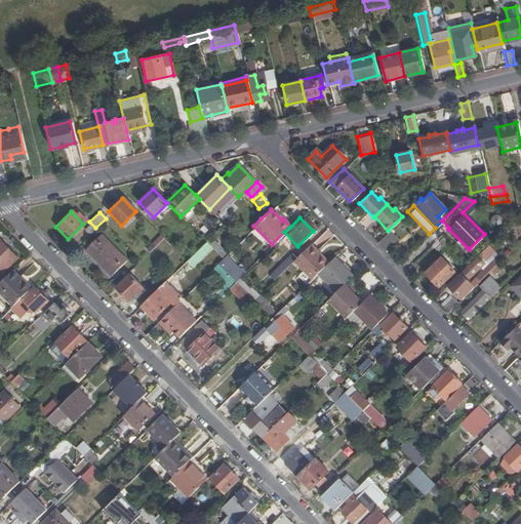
[(394,238),(388,231),(375,242),(383,248),(394,238)]
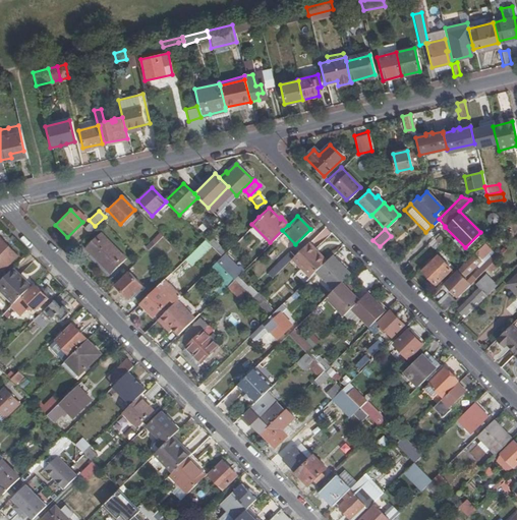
[(280,236),(288,245),(292,241),(284,232),(280,236)]
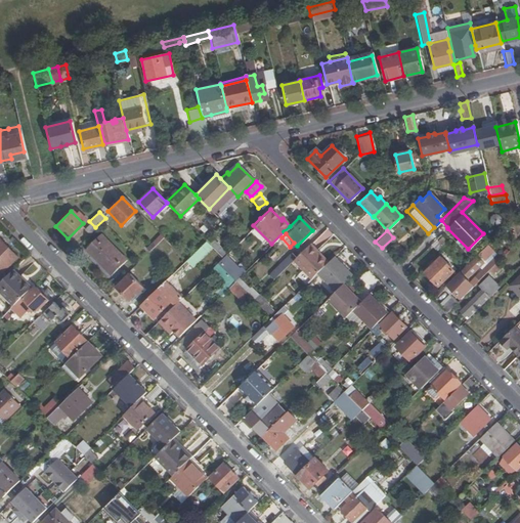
[(124,260),(99,234),(84,249),(109,274),(124,260)]
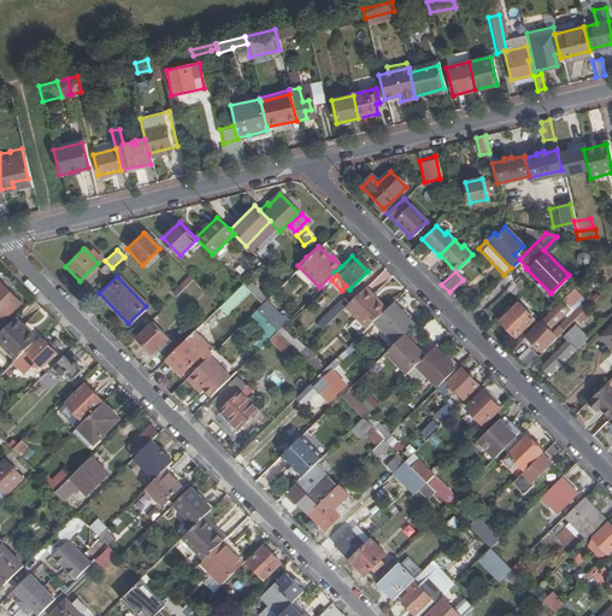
[(170,293),(174,295),(178,291),(190,279),(188,276),(170,293)]
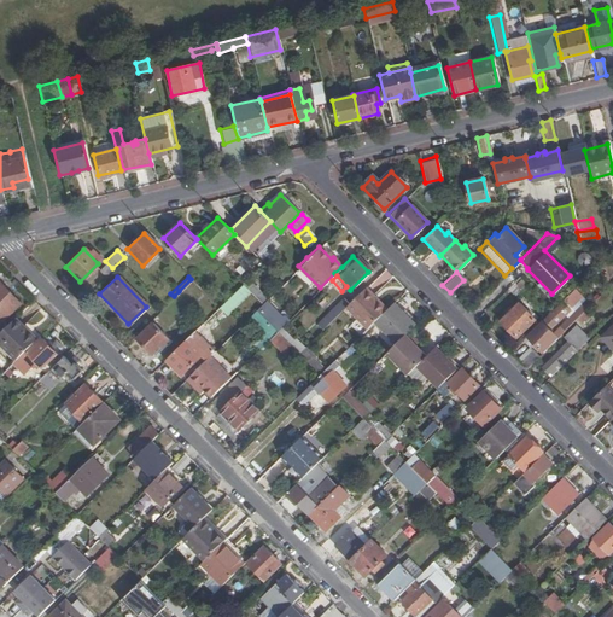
[(185,298),(197,285),(191,279),(179,291),(185,298)]
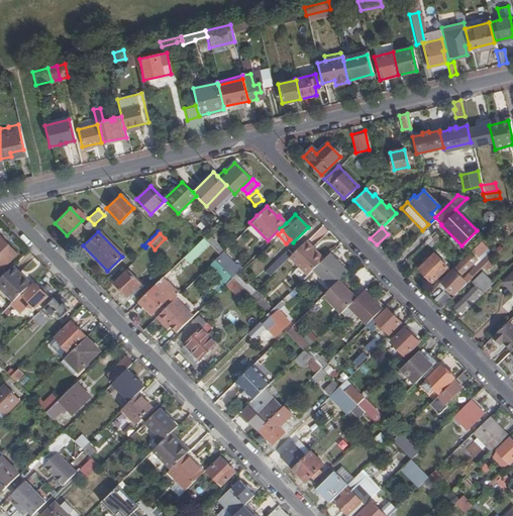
[(206,233),(202,237),(217,253),(222,249),(206,233)]
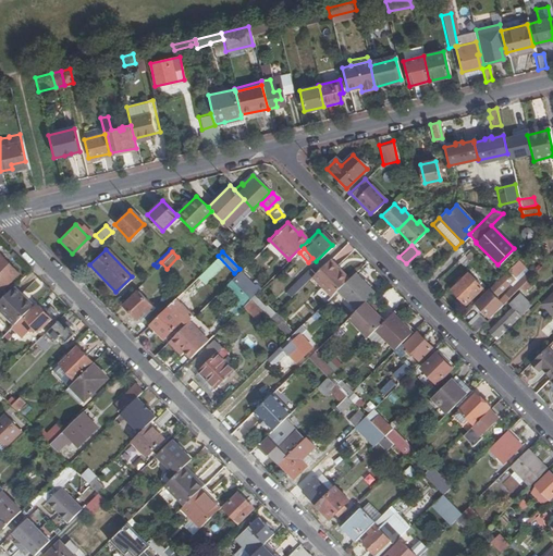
[(0,294),(2,292),(0,289),(0,287),(16,271),(0,255),(0,294)]
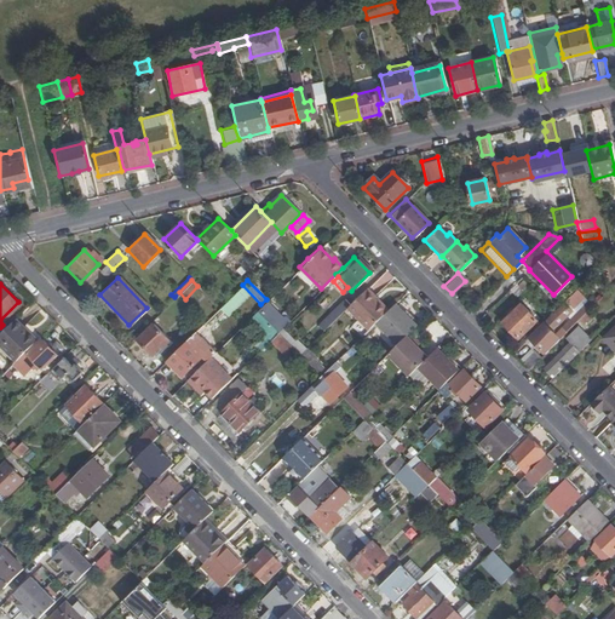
[(373,297),(365,288),(349,304),(345,308),(367,331),(374,324),(384,314),(371,299),(373,297)]
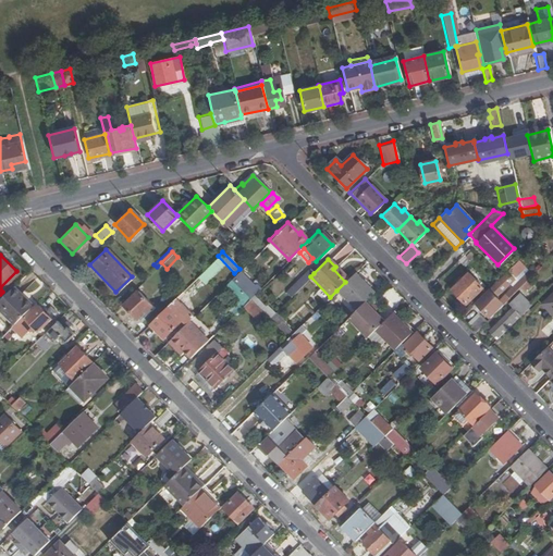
[(347,280),(335,267),(333,269),(345,282),(347,280)]
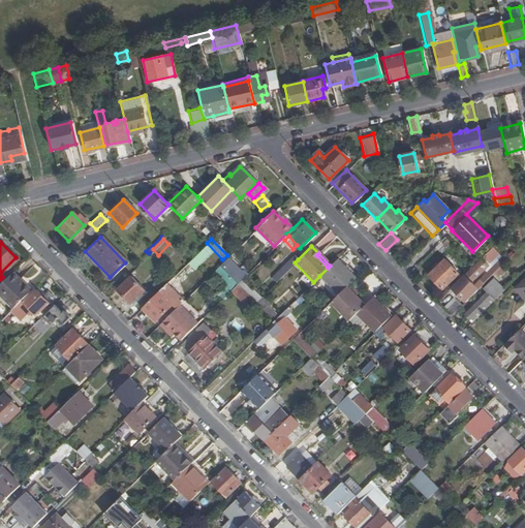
[(270,278),(274,282),(295,262),(298,259),(294,255),(270,278)]
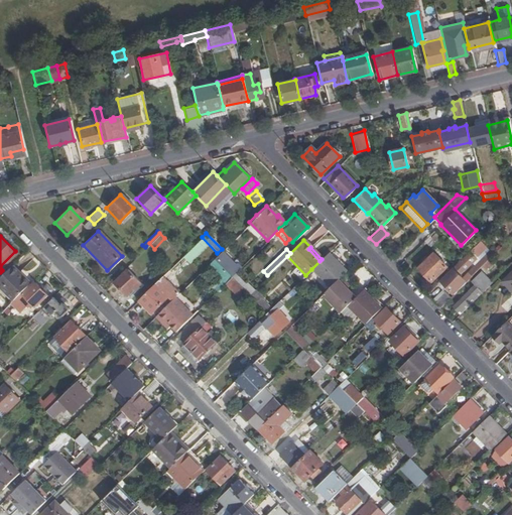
[(467,272),(471,276),(480,267),(490,257),(495,252),(491,249),(467,272)]
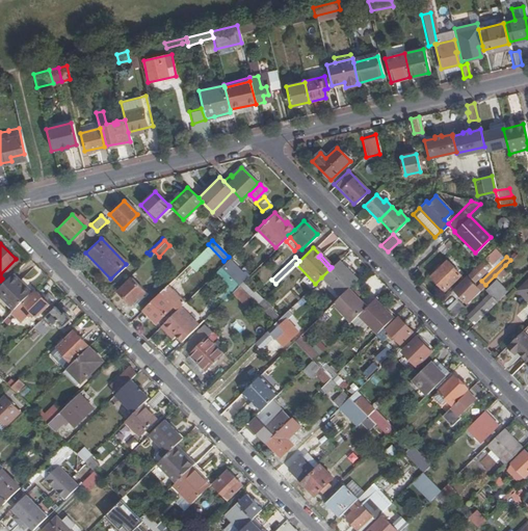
[(357,279),(338,260),(332,267),(330,269),(321,277),(339,296),(347,288),(357,279)]
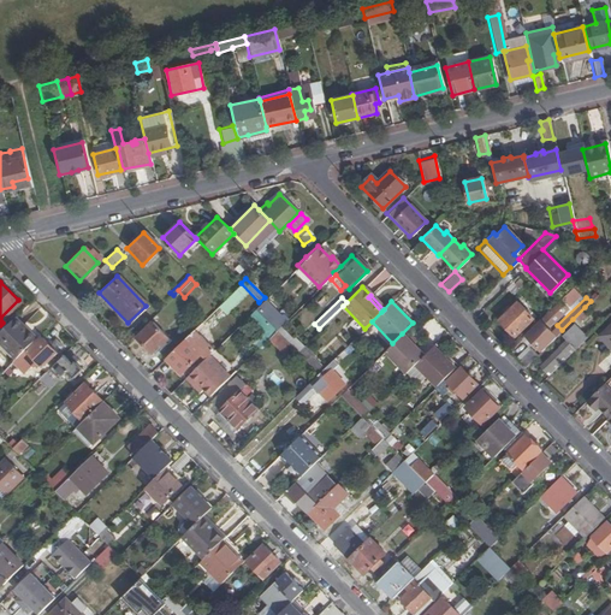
[(558,301),(525,335),(538,349),(551,335),(545,329),(565,309),(558,301)]
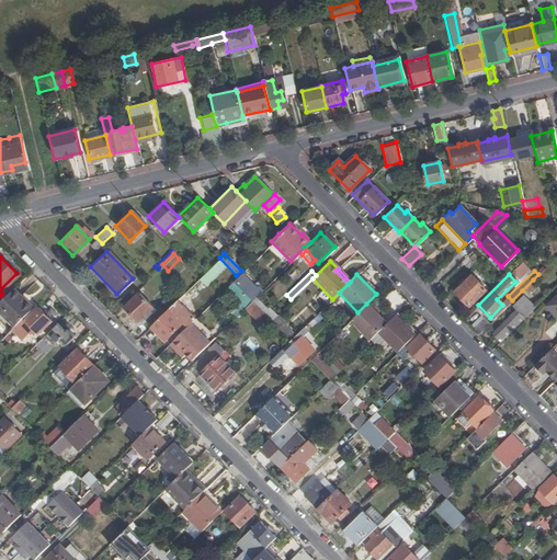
[(251,289),(236,275),(230,281),(250,300),(261,290),(256,285),(251,289)]
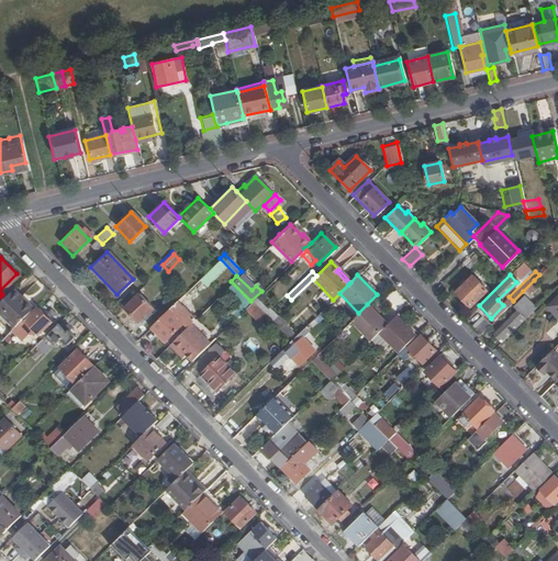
[(486,290),(470,276),(455,292),(468,306),(486,290)]
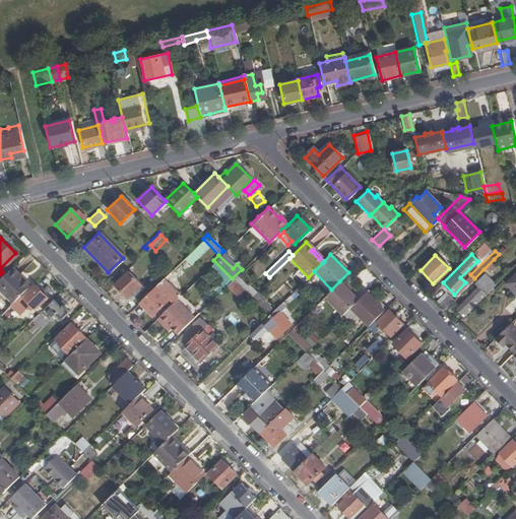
[(497,263),(494,259),(484,269),(488,272),(497,263)]
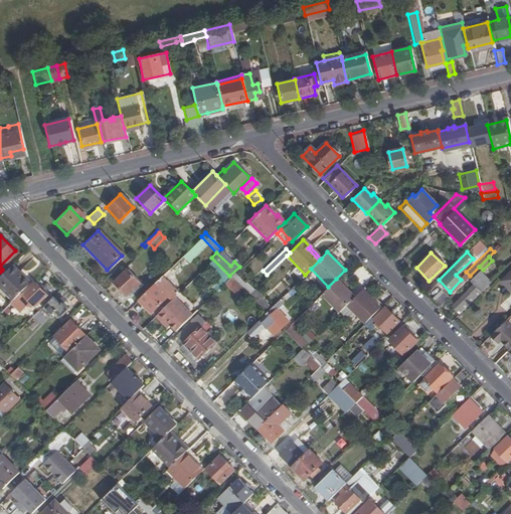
[(207,262),(225,281),(229,276),(211,258),(207,262)]
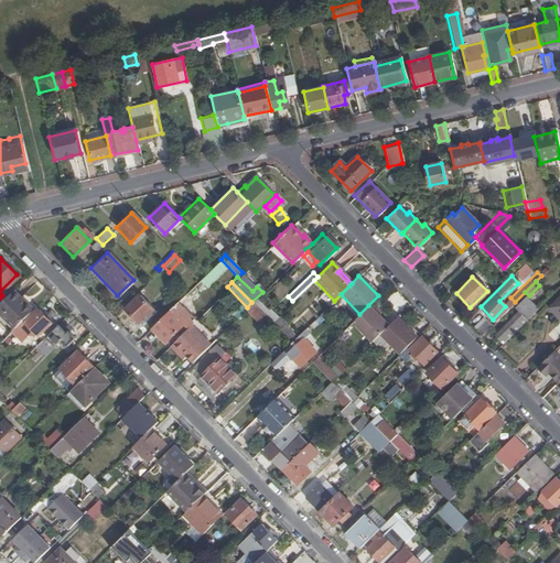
[(0,312),(14,327),(14,326),(22,320),(32,310),(12,290),(0,302),(0,312)]
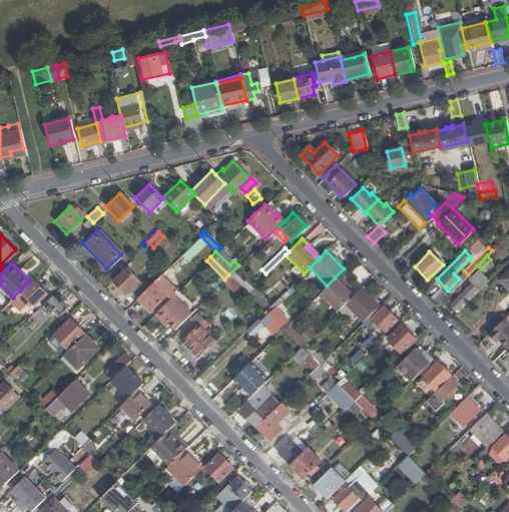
[(137,282),(125,268),(111,281),(124,294),(137,282)]
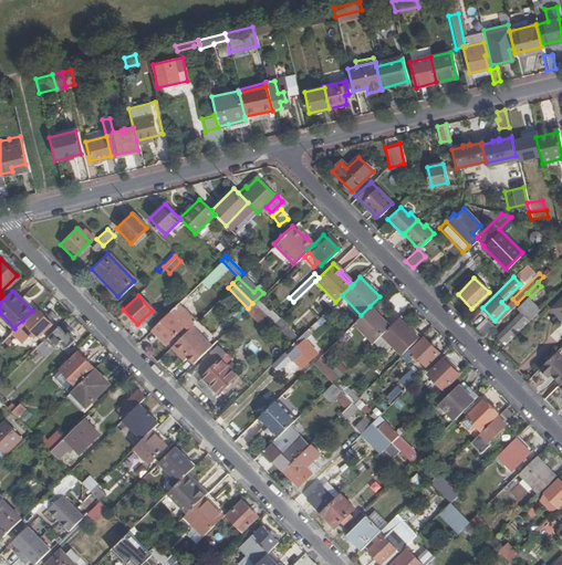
[(561,295),(549,309),(561,321),(561,295)]
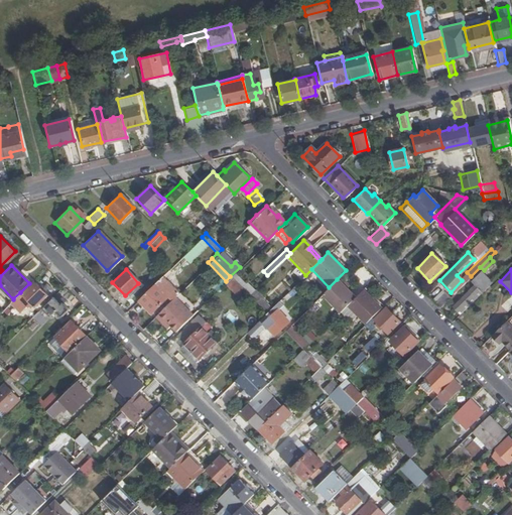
[(478,272),(469,281),(473,285),(451,306),(457,312),(488,282),(478,272)]
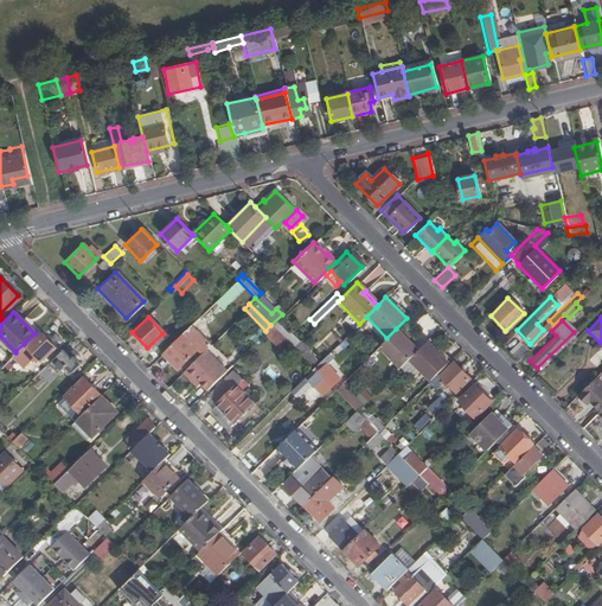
[(196,349),(200,352),(203,350),(209,345),(189,325),(160,353),(175,368),(196,349)]
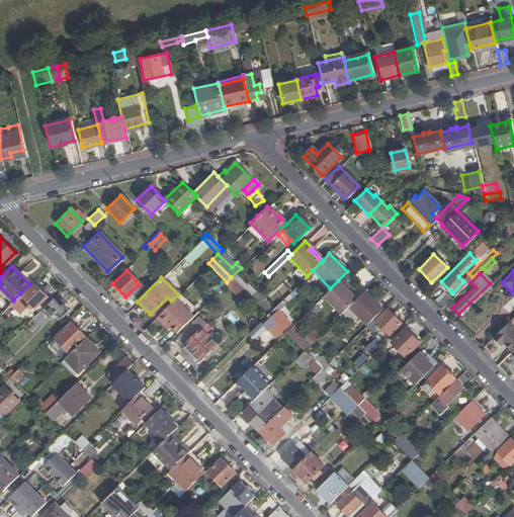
[(355,298),(338,280),(330,288),(323,294),(330,303),(329,304),(340,314),(347,306),(355,298)]
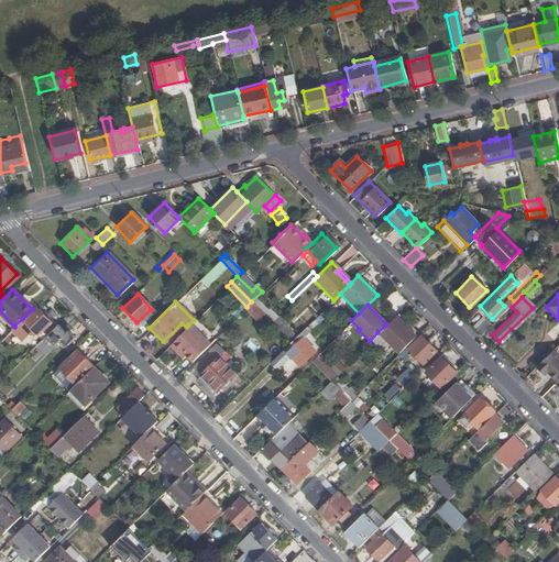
[(23,320),(22,319),(14,326),(24,335),(31,329),(36,335),(55,316),(50,310),(43,316),(35,308),(23,320)]
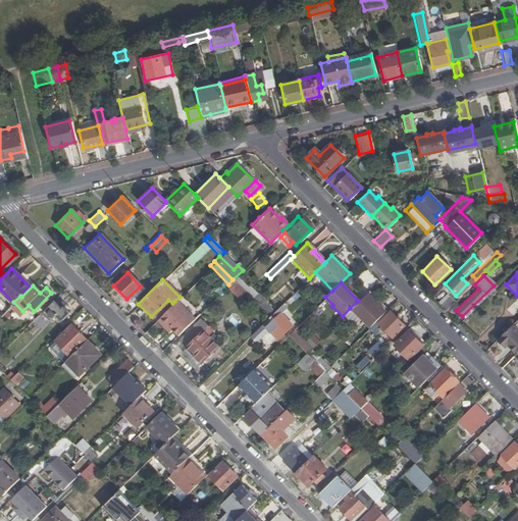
[(383,312),(365,293),(358,301),(350,308),(369,326),(378,317),(383,312)]
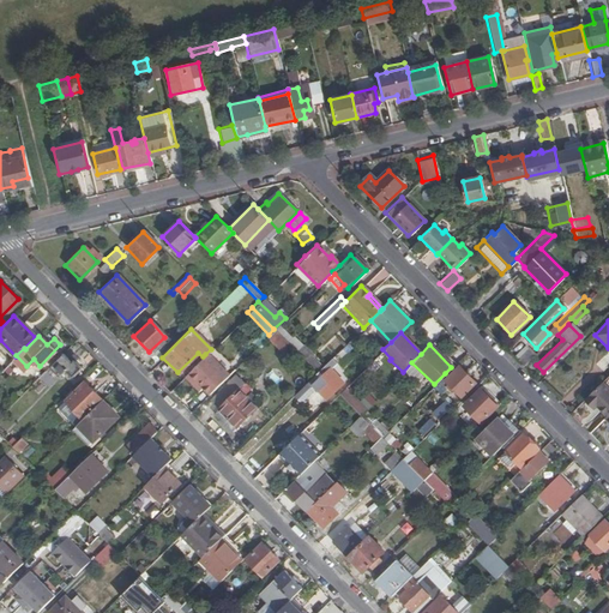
[(528,349),(516,360),(522,367),(532,355),(528,349)]
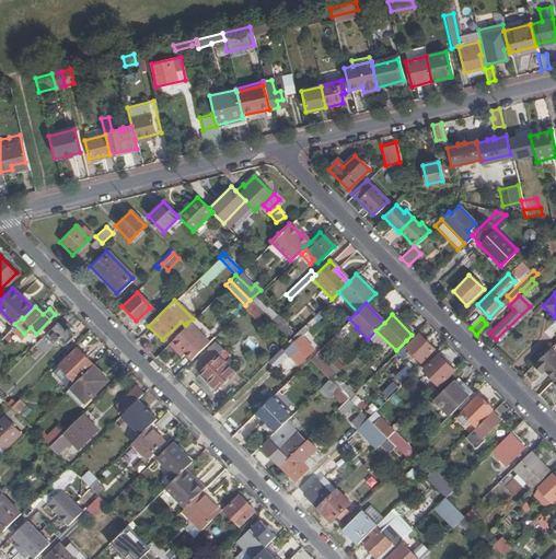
[(73,336),(58,321),(44,334),(53,342),(59,337),(66,344),(73,336)]
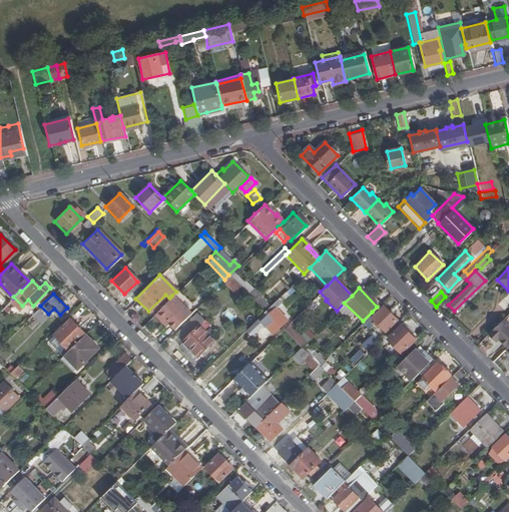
[(189,314),(171,296),(169,298),(155,312),(167,324),(173,330),(189,314)]
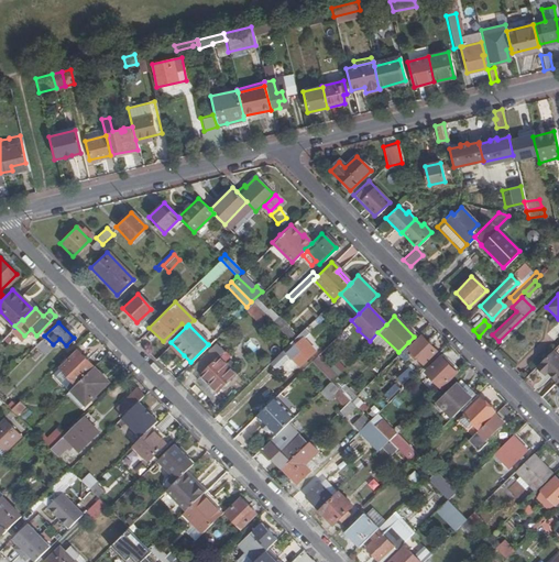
[(291,357),(298,365),(313,351),(302,339),(307,333),(303,329),(291,342),(270,361),(274,365),(283,355),(287,361),(291,357)]
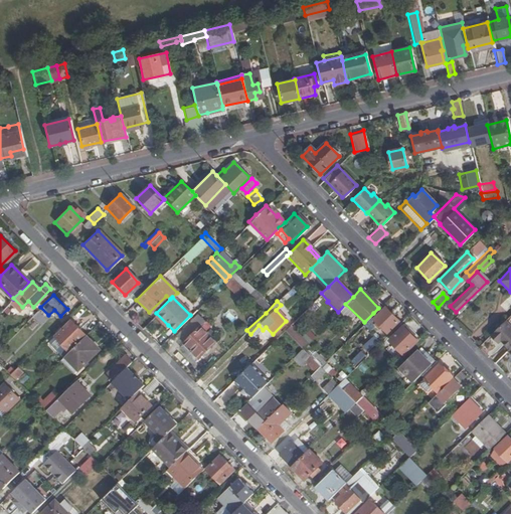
[(375,315),(373,313),(364,322),(361,324),(367,330),(376,323),(385,332),(396,321),(383,308),(375,315)]
